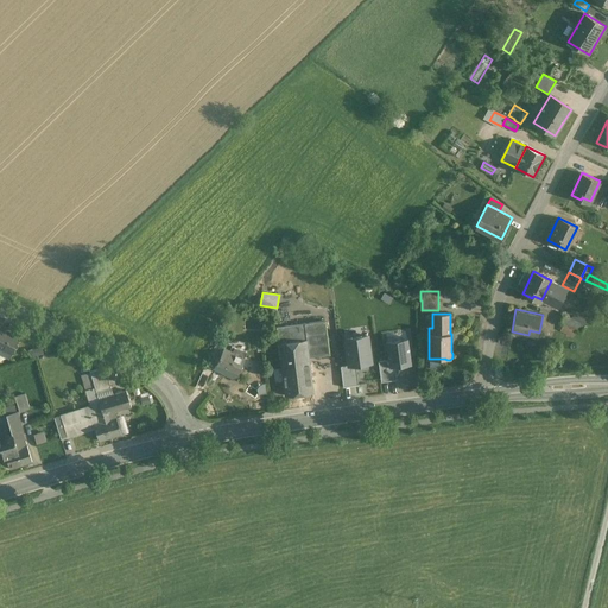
[(586,324),(564,315),(559,323),(563,324),(575,330),(581,333),(586,324)]
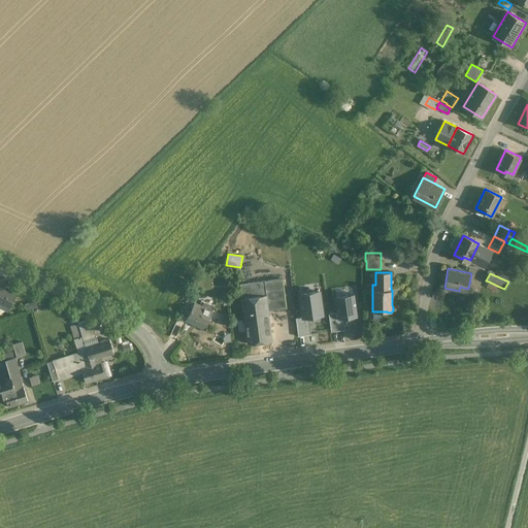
[(283,278),(265,281),(266,295),(268,308),(268,310),(286,308),(283,278)]
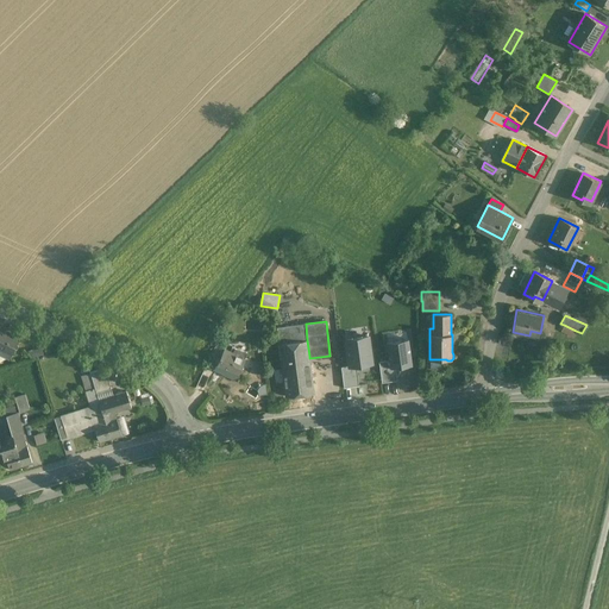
[(306,324),(276,327),(278,344),(307,340),(306,324)]
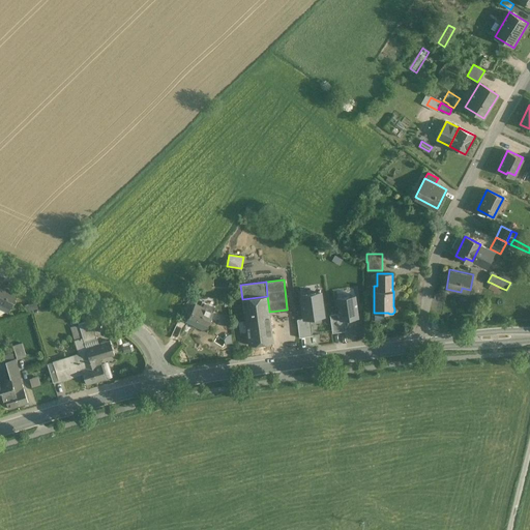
[(501,288),(491,283),(489,288),(499,293),(501,288)]
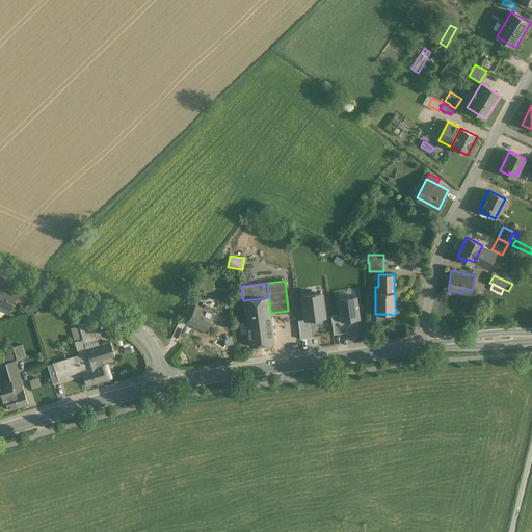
[(18,294),(0,285),(0,306),(9,311),(18,294)]
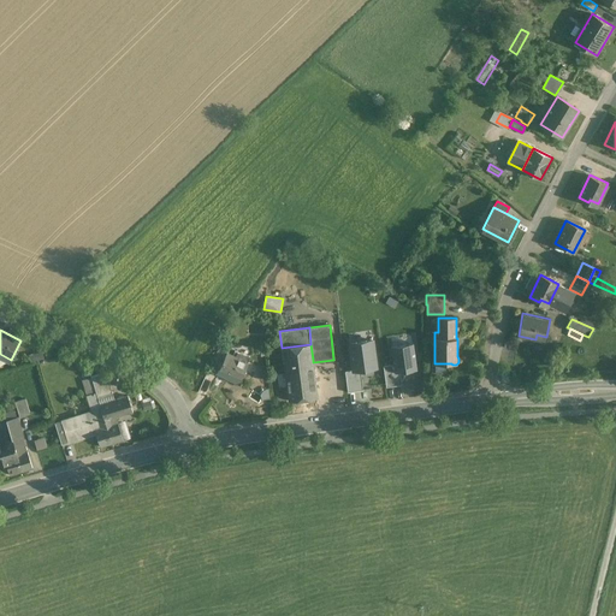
[(363,371),(381,368),(377,338),(350,342),(354,369),(347,371),(349,392),(366,389),(363,371)]
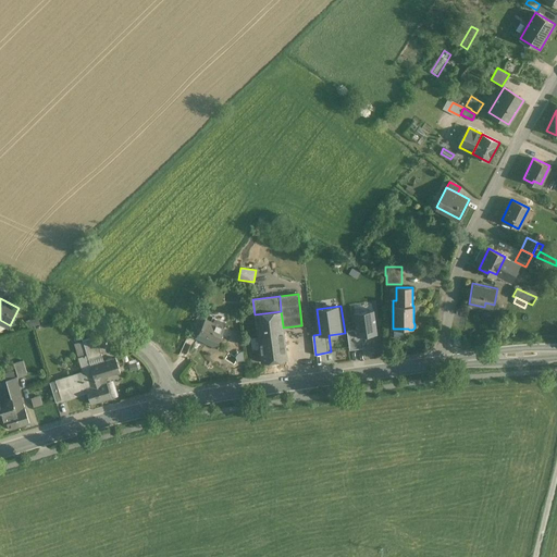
[(209,310),(199,309),(194,323),(201,326),(206,319),(209,310)]
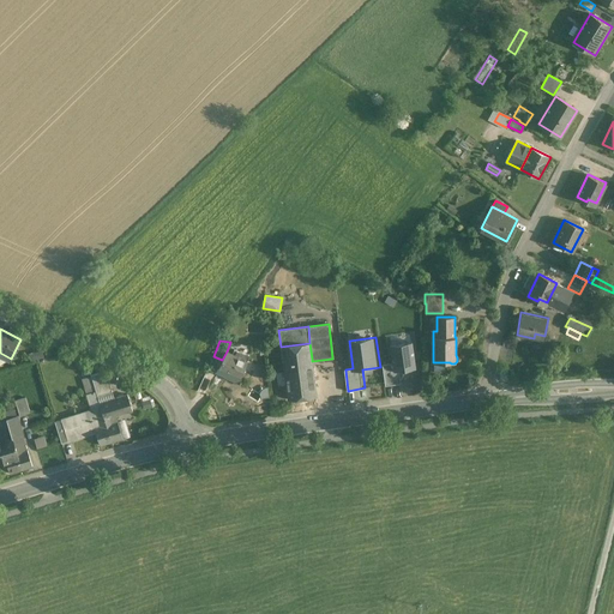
[(410,342),(392,344),(395,362),(385,363),(387,384),(403,381),(402,371),(414,369),(410,342)]
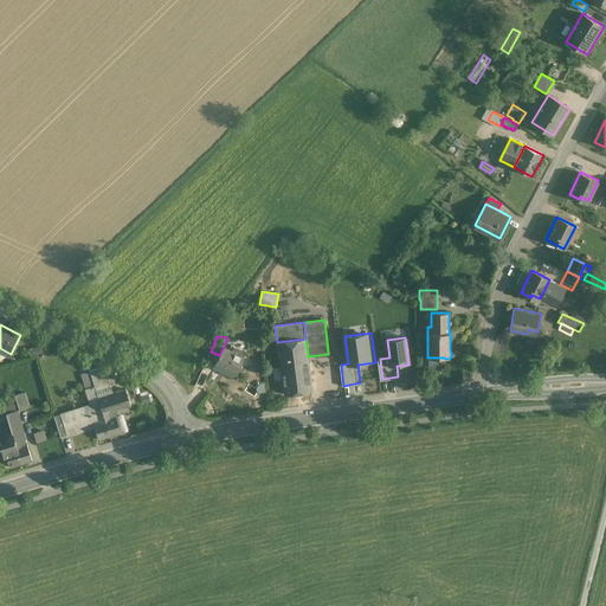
[(305,339),(277,342),(279,358),(308,354),(305,339)]
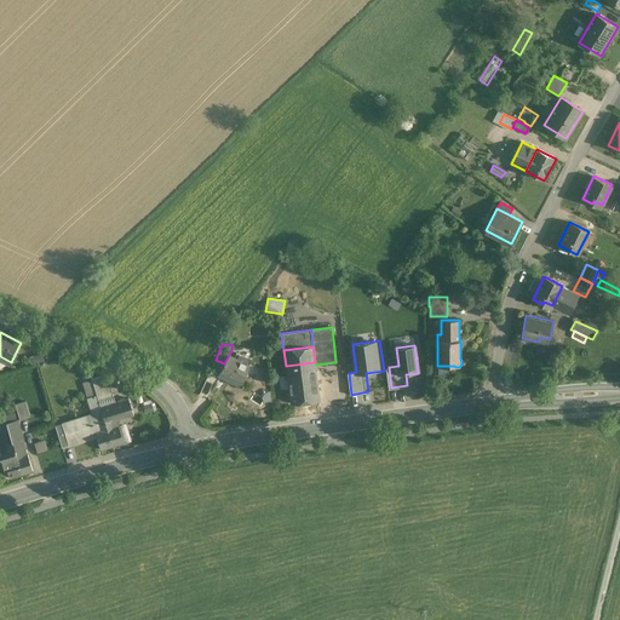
[(252,359),(239,355),(237,359),(229,355),(224,363),(220,372),(234,378),(233,382),(240,385),(241,384),(251,365),(250,365),(252,359)]
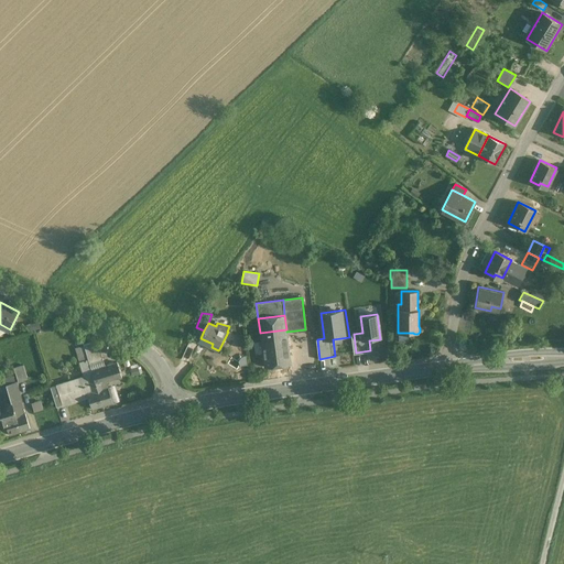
[(286,329),(260,333),(264,367),(291,364),(286,332),(286,329)]
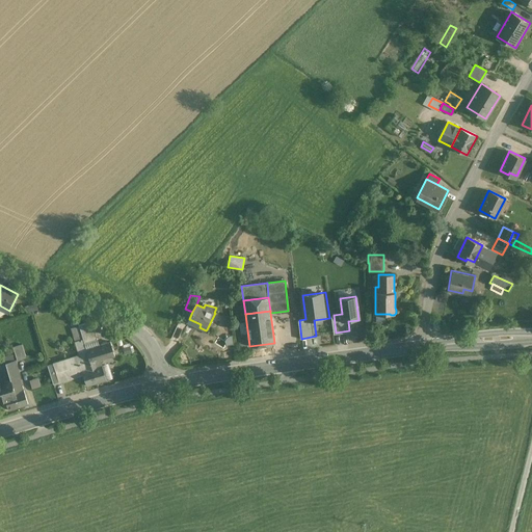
[(386,314),(375,314),(376,322),(386,322),(386,314)]
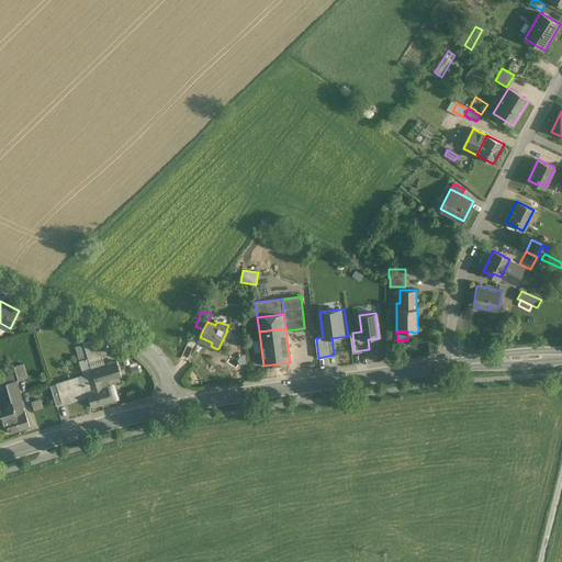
[(83,344),(89,362),(103,358),(99,345),(91,341),(83,344)]
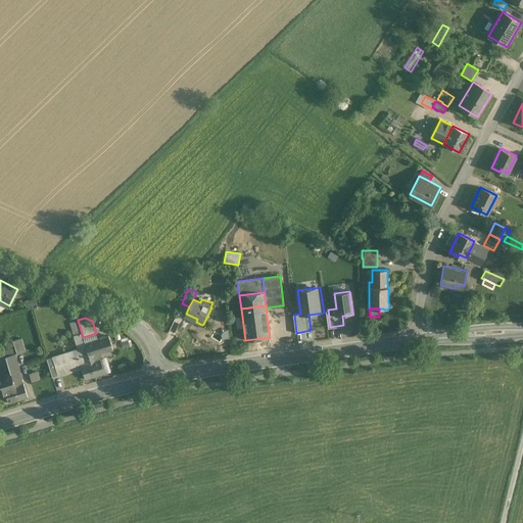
[(74,335),(82,332),(78,321),(69,323),(74,335)]
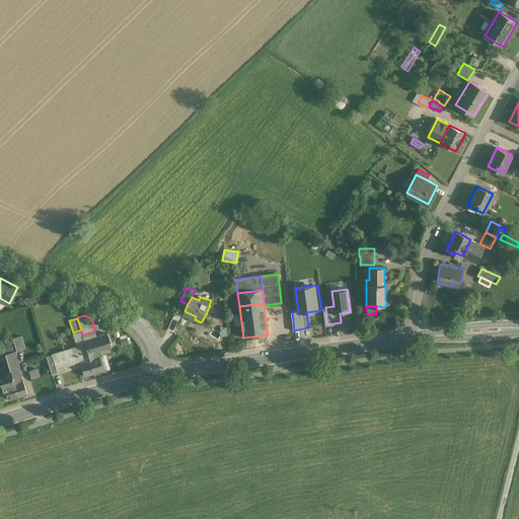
[(77,346),(85,344),(81,329),(73,332),(77,346)]
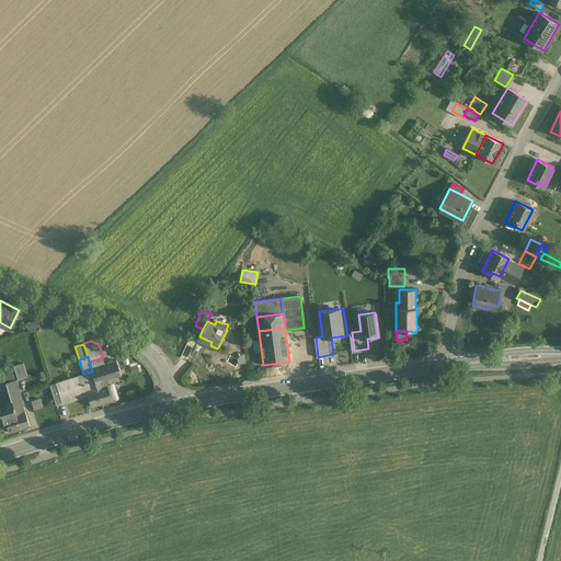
[(89,362),(91,368),(104,364),(103,357),(89,362)]
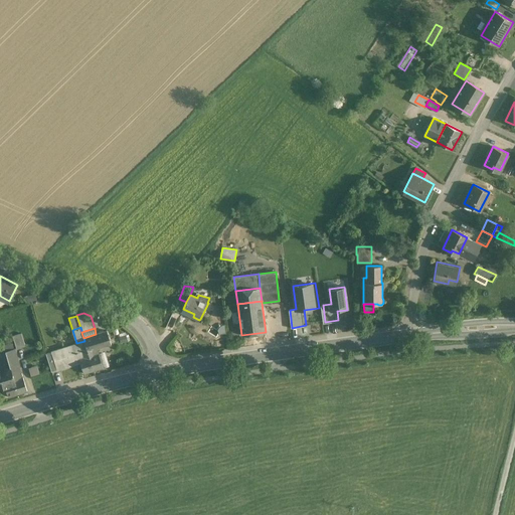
[(96,334),(83,338),(88,352),(94,370),(103,367),(97,349),(111,344),(107,330),(96,334)]
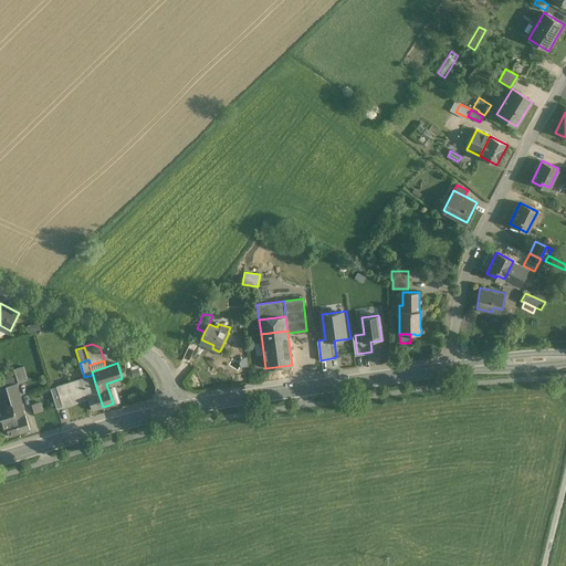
[(23,366),(14,369),(19,384),(28,380),(23,366)]
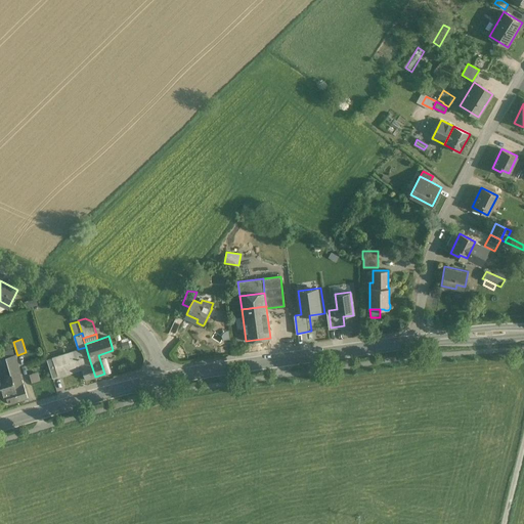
[(85,380),(95,377),(89,358),(86,347),(78,349),(52,357),(57,376),(81,368),(85,380)]
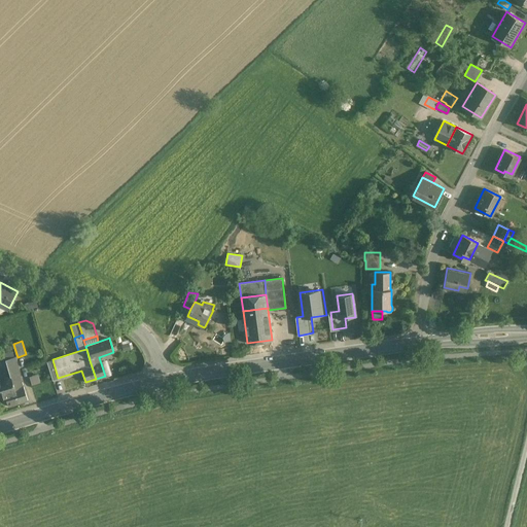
[(12,350),(3,353),(5,359),(14,357),(12,350)]
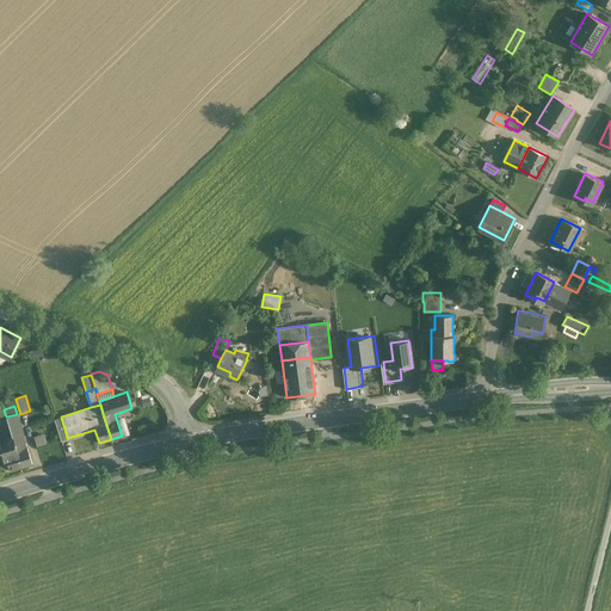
[(32,464),(17,414),(6,417),(8,424),(12,434),(12,437),(22,467),(22,468),(32,464)]
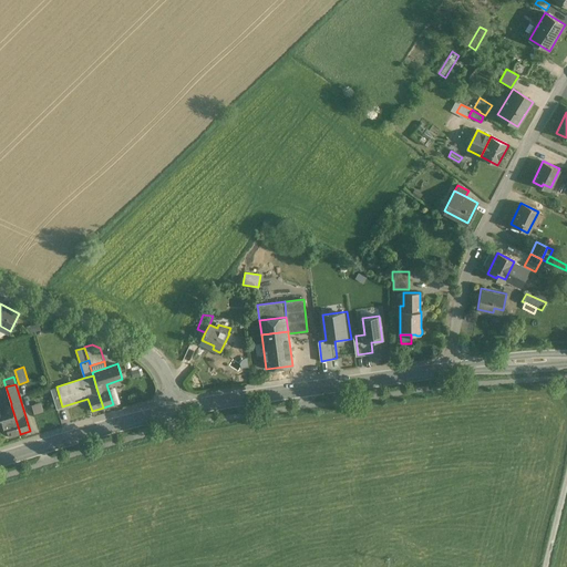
[(62,406),(57,387),(50,389),(57,409),(62,406)]
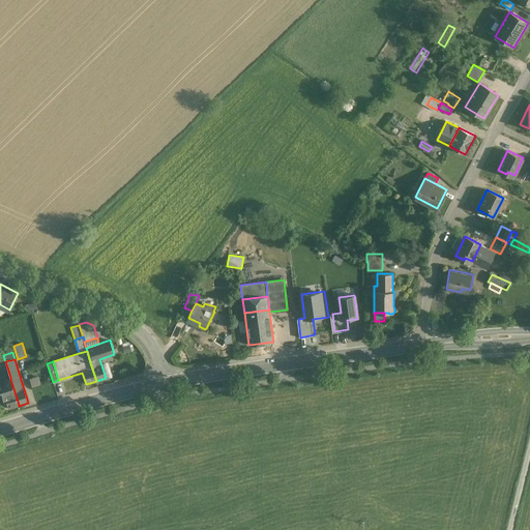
[(7,367),(1,369),(4,379),(10,377),(7,367)]
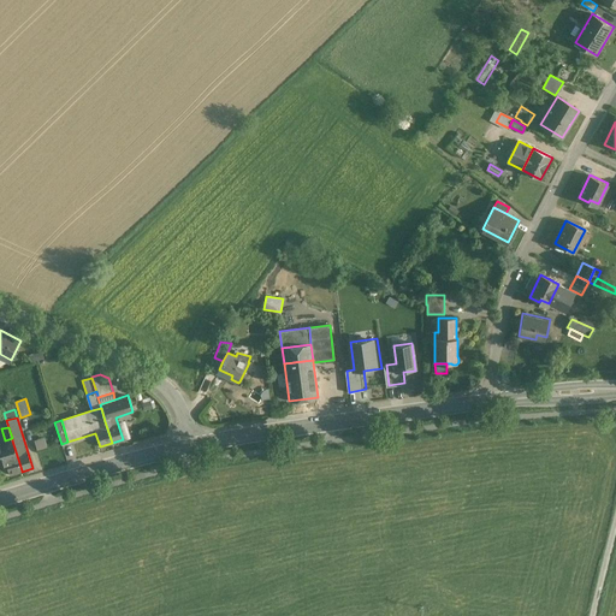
[(46,436),(35,439),(39,449),(49,445),(46,436)]
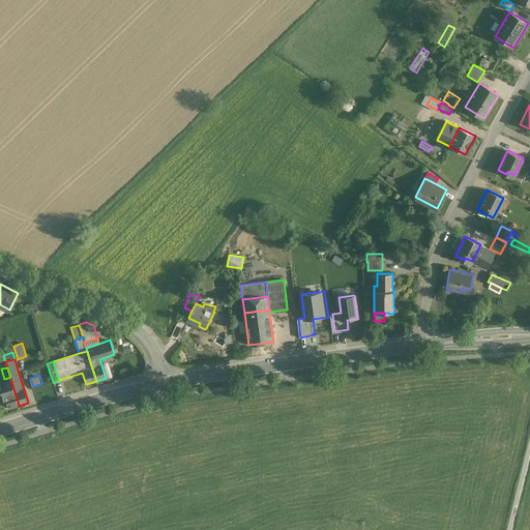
[(0,382),(0,399),(5,398),(8,408),(19,406),(19,405),(10,379),(0,382)]
